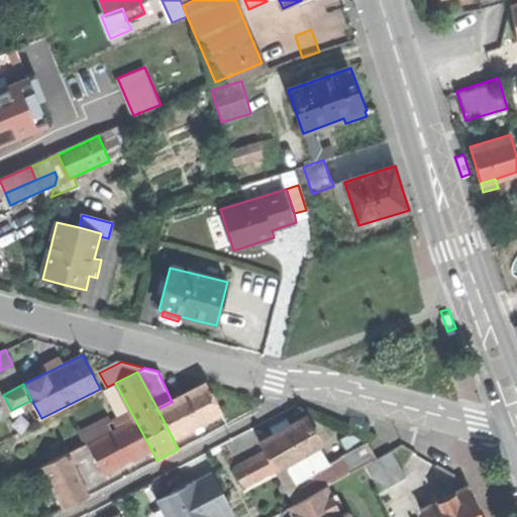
[(172,402),(158,409),(172,436),(195,424),(219,412),(205,385),(172,402)]
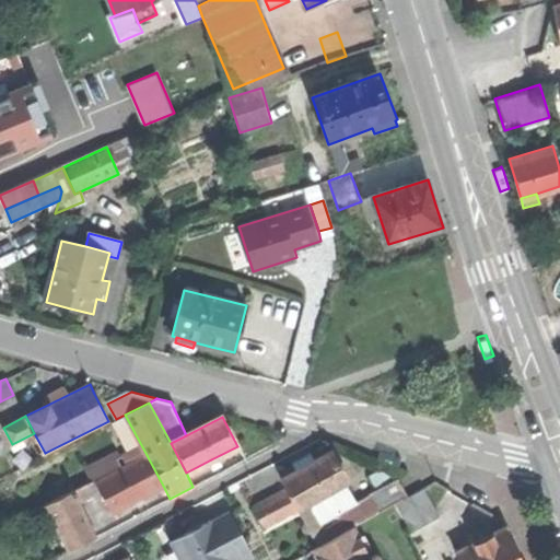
[(380,447),(377,456),(395,461),(399,462),(400,457),(401,453),(380,447)]
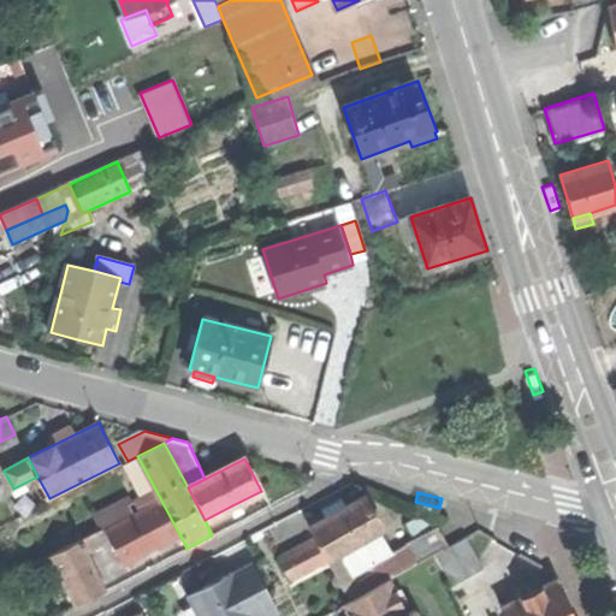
[(18,504),(23,515),(40,505),(35,496),(18,504)]
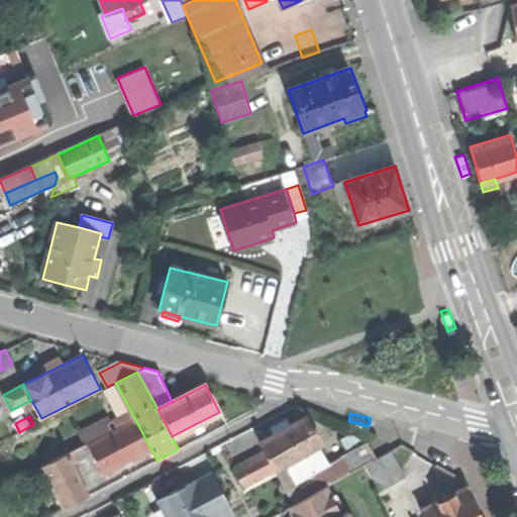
[(276,471),(286,466),(320,447),(323,445),(307,416),(291,425),(273,434),(260,441),(266,453),(276,471)]
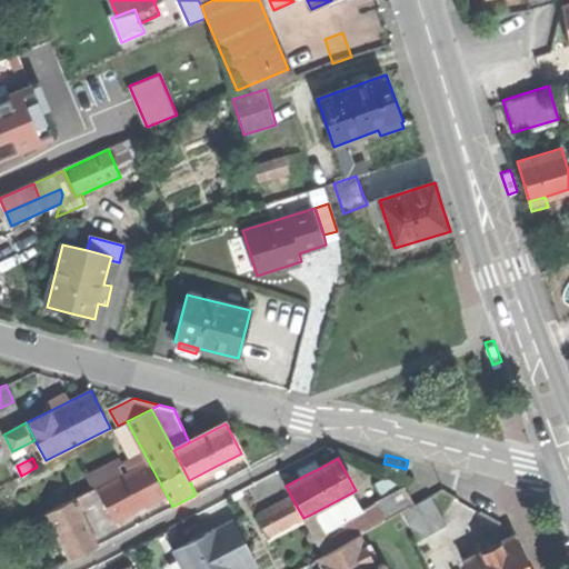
[(297,471),(300,478),(320,468),(316,460),(305,467),(297,471)]
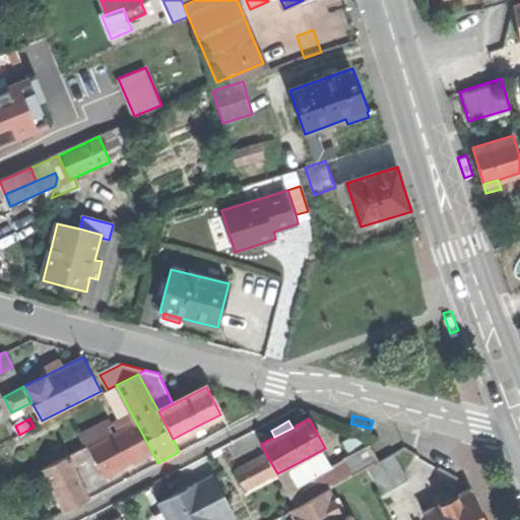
[(136,423),(121,431),(136,459),(151,451),(136,423)]
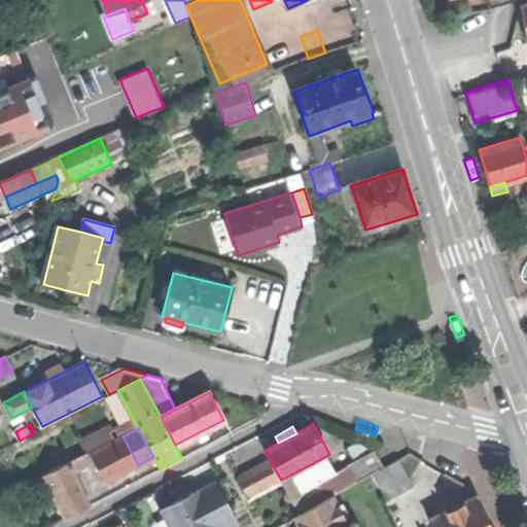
[(91,454),(105,483),(121,475),(138,465),(123,436),(91,454)]
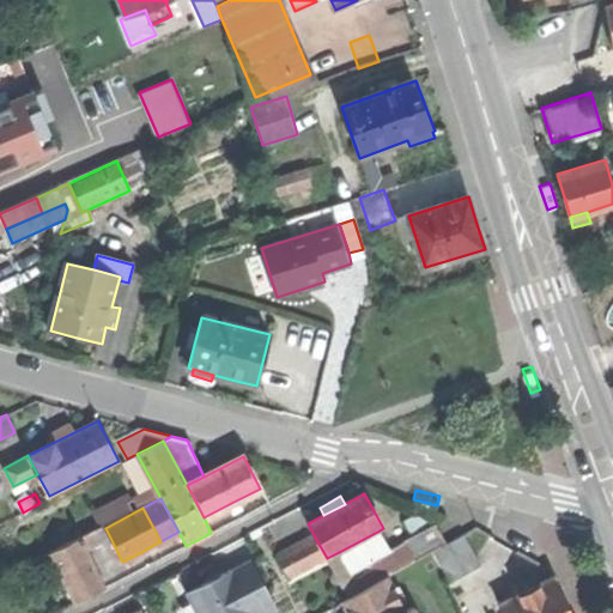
[(435,525),(404,541),(414,562),(431,552),(445,545),(435,525)]
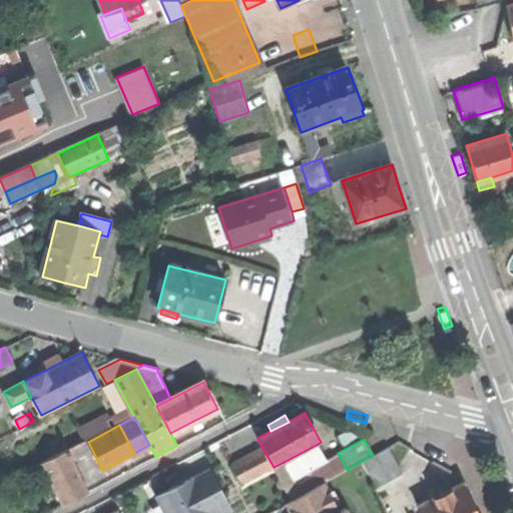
[(83,441),(65,451),(70,460),(88,451),(83,441)]
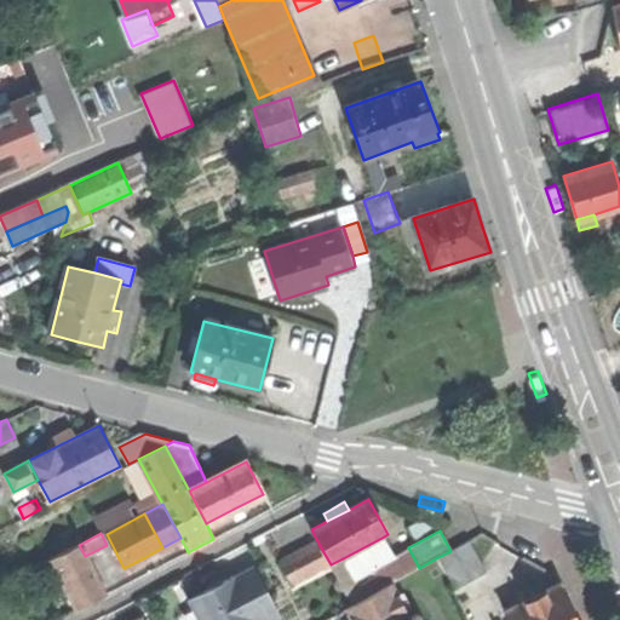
[(343,558),(365,597),(392,581),(419,568),(408,547),(394,555),(384,537),(343,558)]
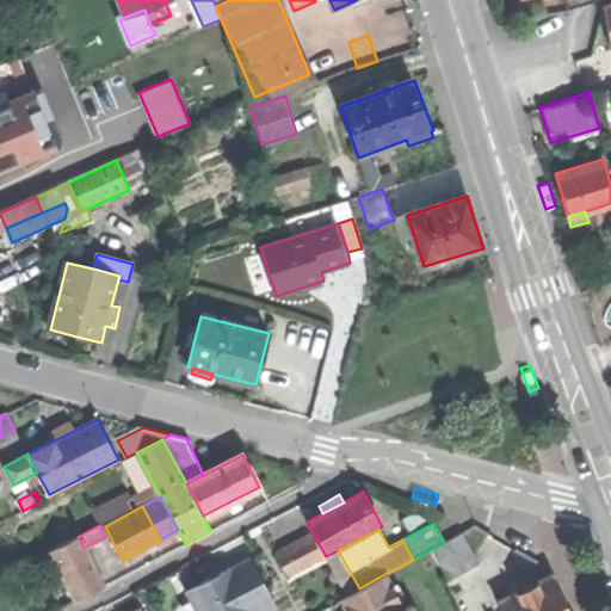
[(461,534),(444,543),(430,550),(446,582),(479,566),(461,534)]
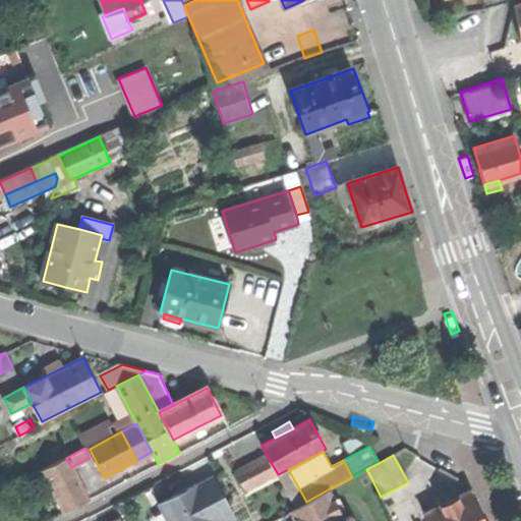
[(245,493),(278,474),(268,457),(235,474),(245,493)]
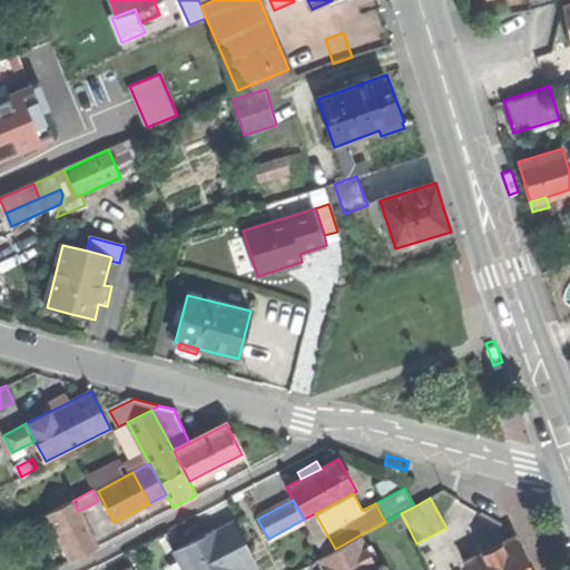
[(48,513),(71,560),(96,548),(78,511),(72,501),(48,513)]
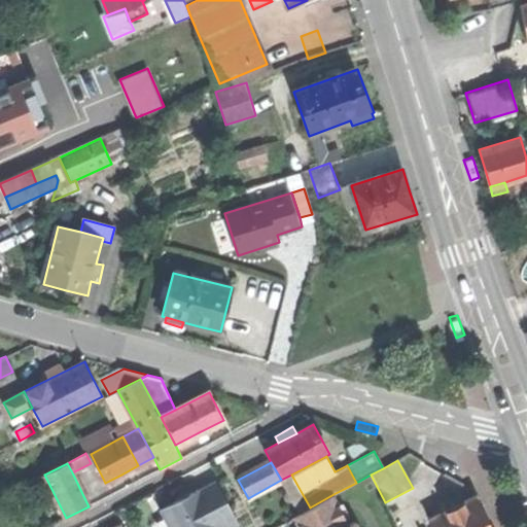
[(162,510),(171,526),(232,526),(238,524),(216,484),(200,493),(198,491),(180,500),(162,510)]
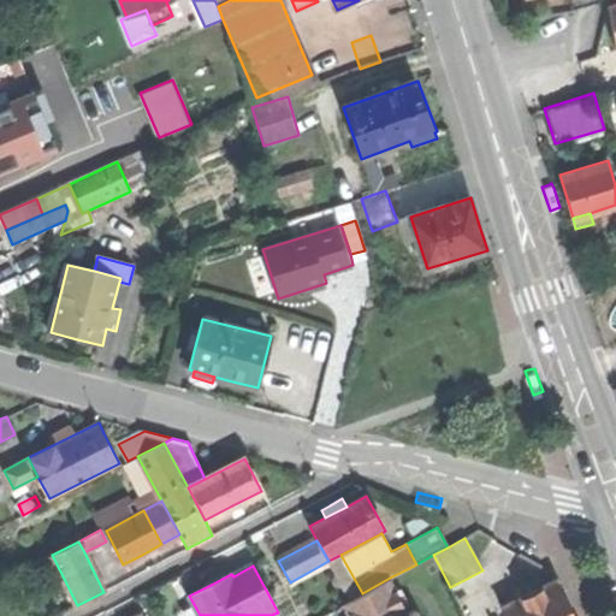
[(362,593),(343,604),(349,615),(422,615),(419,609),(409,614),(390,578),(362,593)]
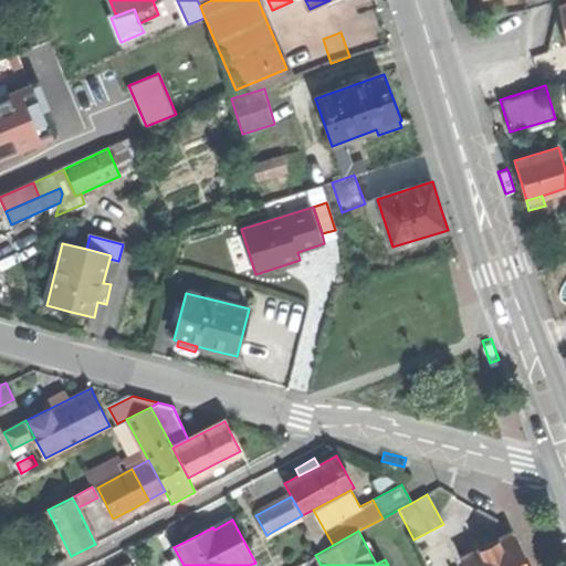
[(464,565),(526,565),(510,533),(500,537),(496,532),(484,537),(472,543),(477,551),(461,558),(464,565)]
